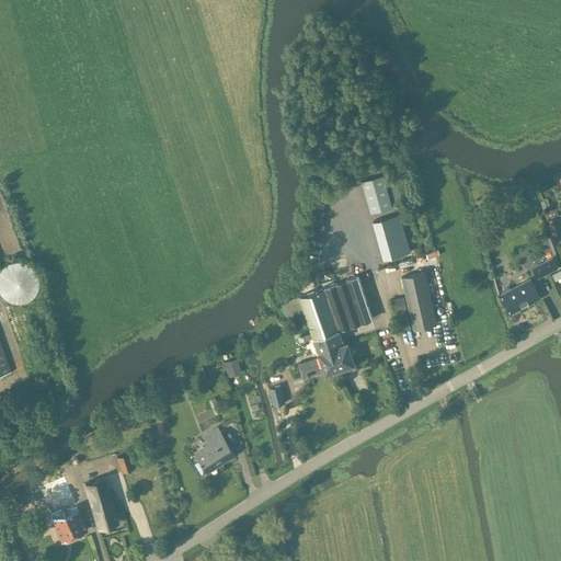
[(362,180),(370,213),(392,207),(392,205),(401,203),(393,172),(385,175),(385,173),(362,180)]
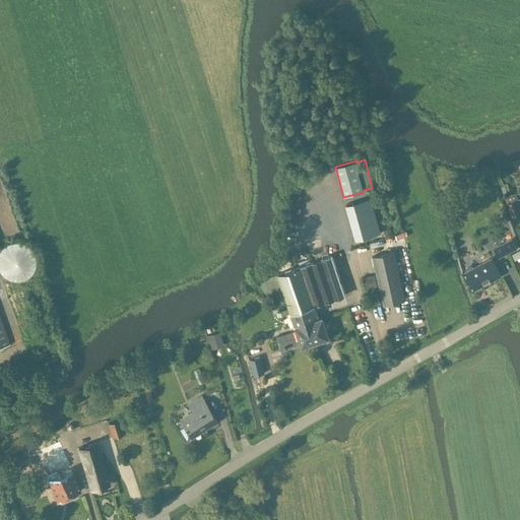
[(508,203),(514,201),(512,194),(505,196),(508,203)]
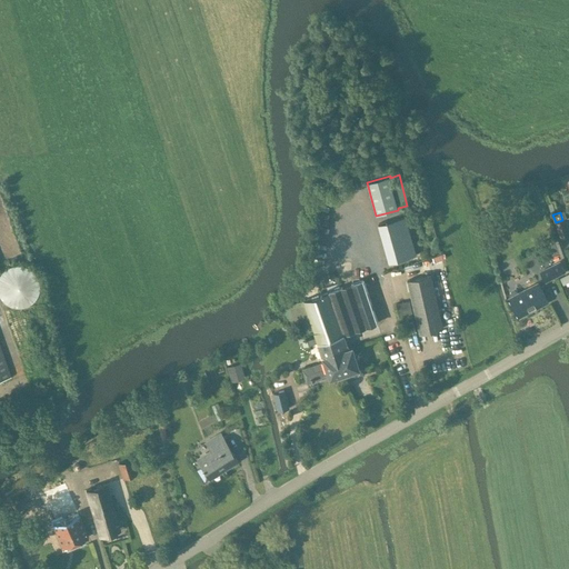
[(389,262),(416,256),(403,217),(378,223),(389,262)]
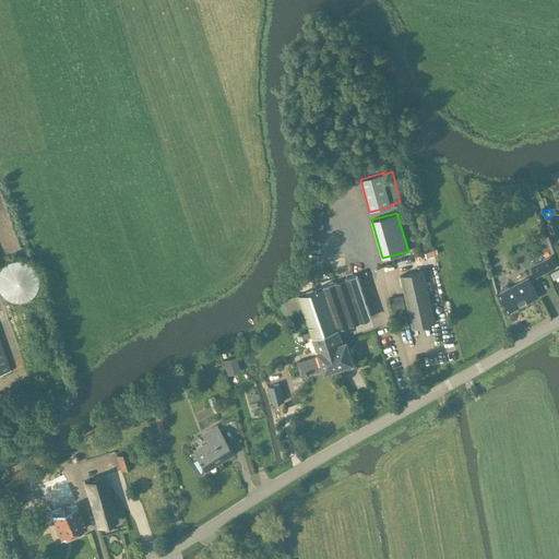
[(558,230),(558,226),(555,215),(546,218),(551,234),(558,230)]
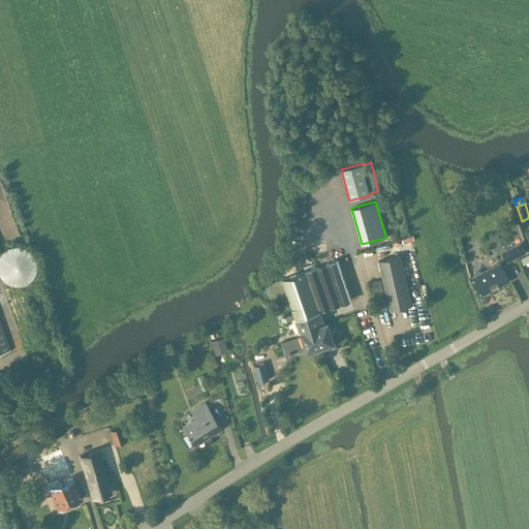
[(507,262),(527,253),(521,243),(502,252),(507,262)]
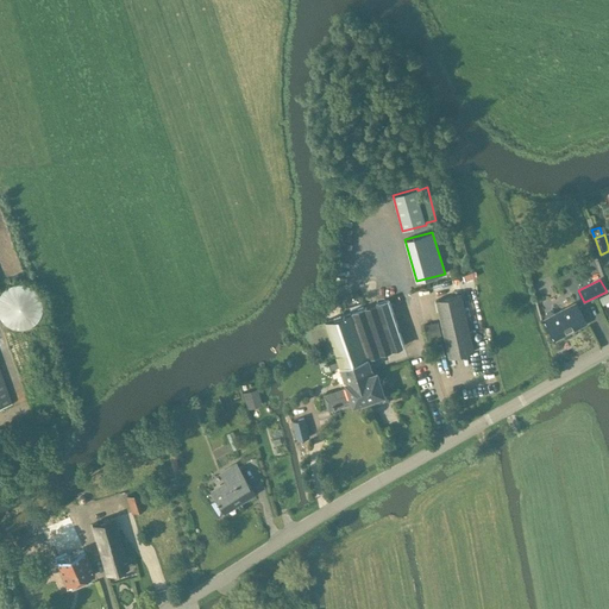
[(0,319),(2,322),(8,327),(14,330),(22,331),(29,328),(35,325),(39,319),(42,313),(43,306),(41,300),(37,294),(32,289),(26,286),(19,284),(11,286),(5,290),(0,295),(0,319)]
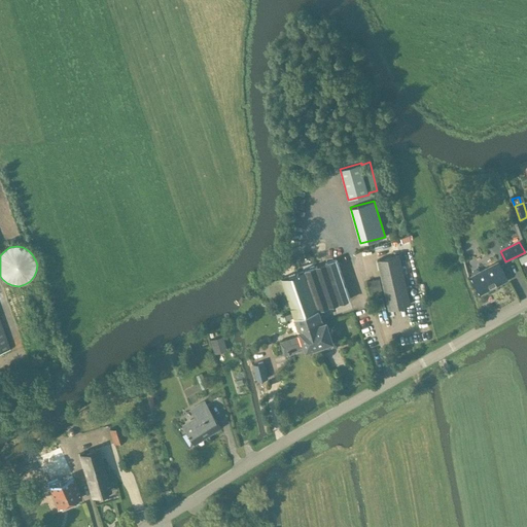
[(0,251),(0,352),(10,349),(0,319),(0,252),(0,251)]
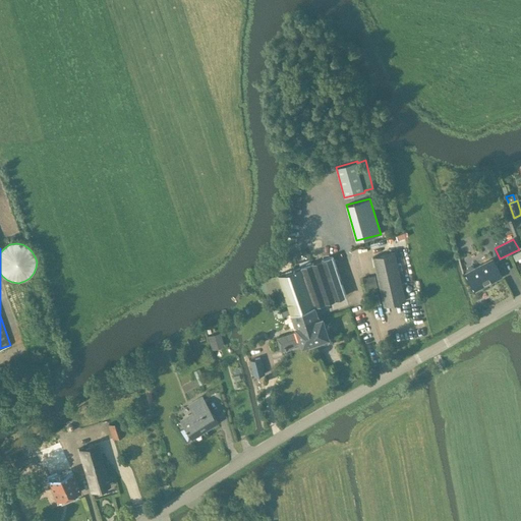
[(395,251),(390,252),(372,256),(384,306),(406,301),(395,251)]
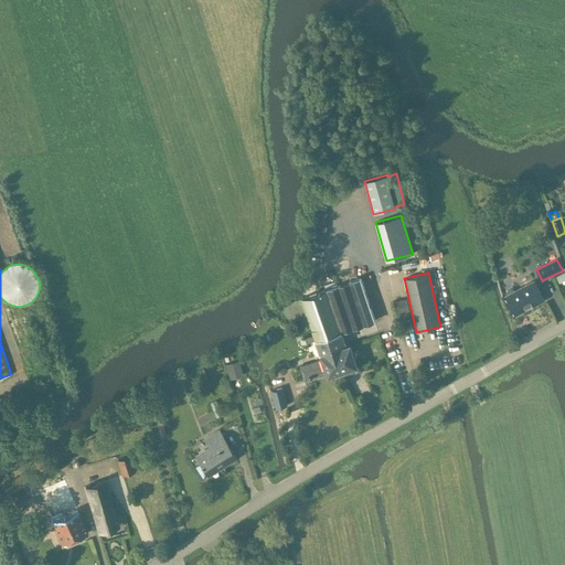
[(331,350),(336,350),(347,347),(345,341),(342,332),(375,321),(361,278),(337,286),(326,290),(301,298),(288,302),(280,305),(285,321),(288,320),(290,326),(295,324),(297,332),(312,328),(315,334),(306,337),(307,342),(316,340),(317,341),(327,338),(331,350)]
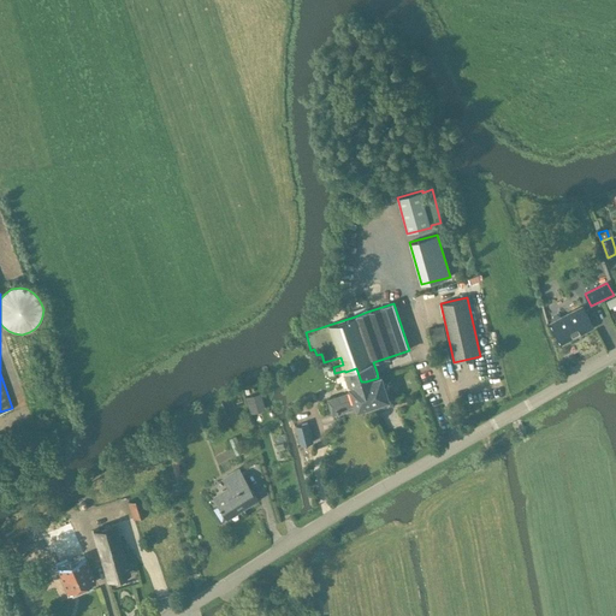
[(551,320),(552,323),(551,323),(562,344),(593,327),(582,307),(561,318),(560,315),(557,314),(552,317),(551,320)]
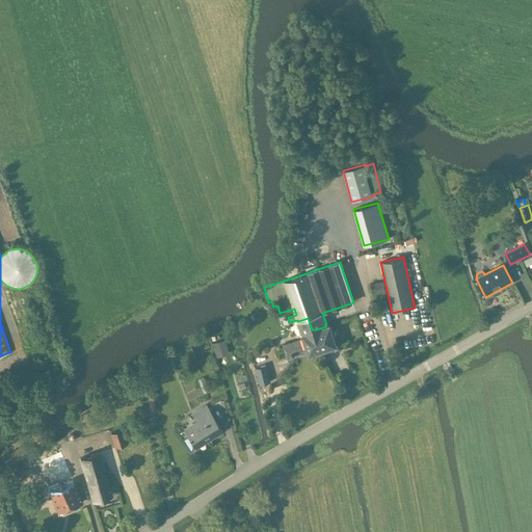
[(370,284),(374,300),(386,297),(382,282),(370,284)]
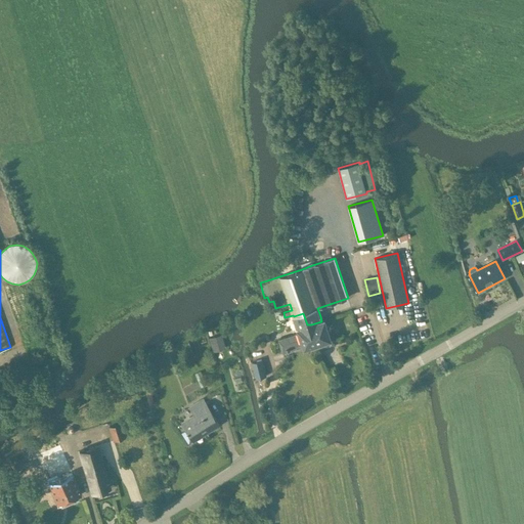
[(373,297),(375,306),(383,305),(381,295),(373,297)]
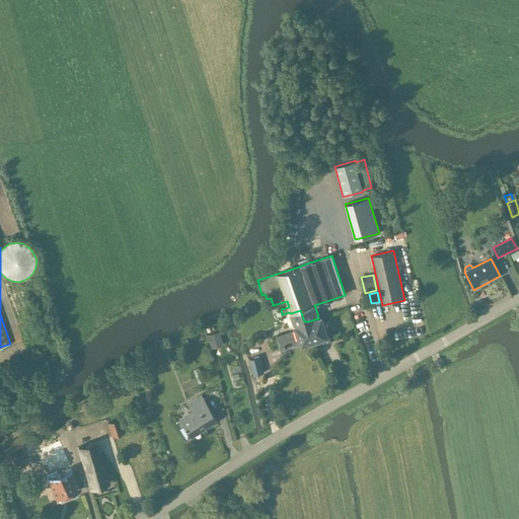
[(300,310),(291,313),(295,325),(294,325),(296,330),(277,337),(281,350),(300,343),(301,346),(302,346),(303,348),(307,348),(310,345),(310,343),(314,341),(308,321),(304,321),(300,310)]
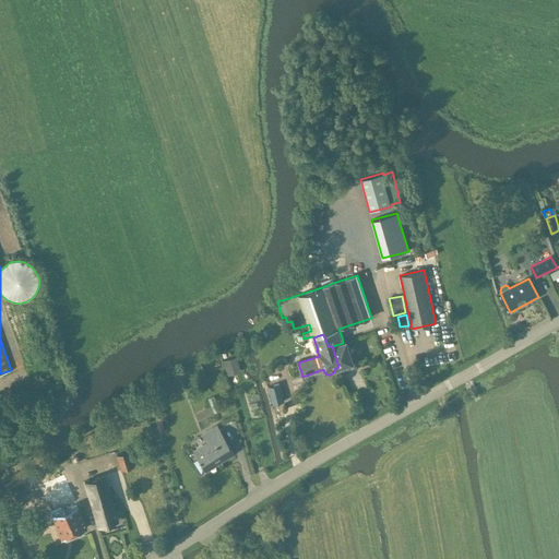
[(348,347),(346,341),(343,343),(332,346),(339,367),(344,366),(346,368),(351,368),(354,365),(354,363),(351,355),(354,354),(354,349),(351,346),(348,347)]
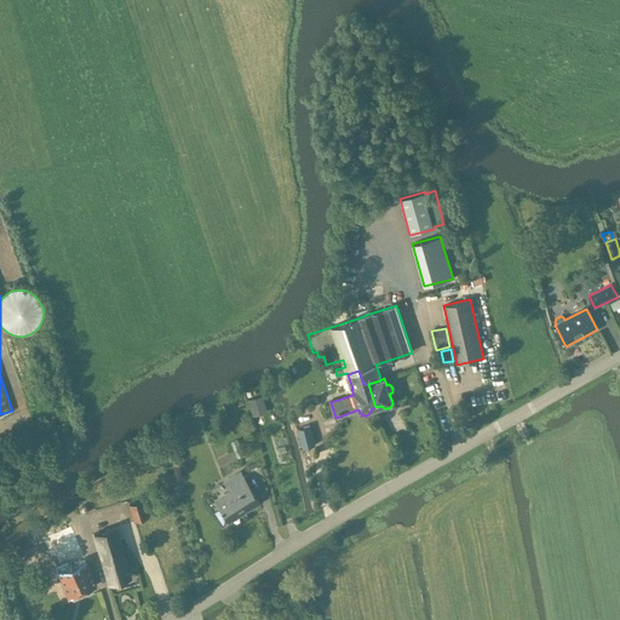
[(252,413),(265,409),(263,397),(248,401),(252,413)]
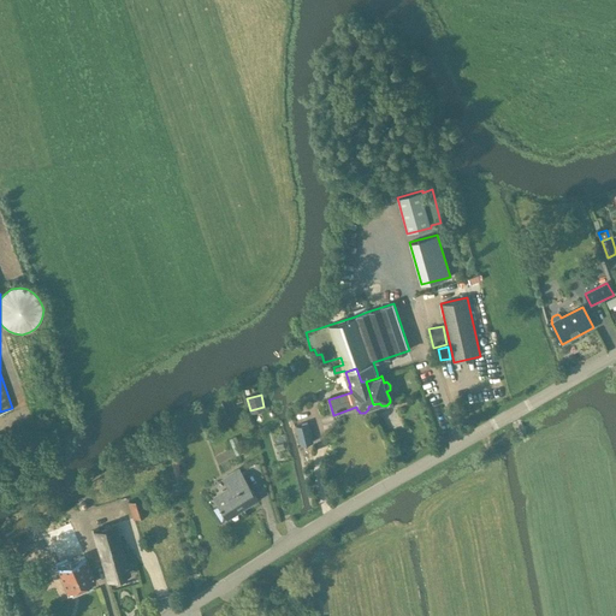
[(309,422),(296,426),(301,445),(314,442),(309,422)]
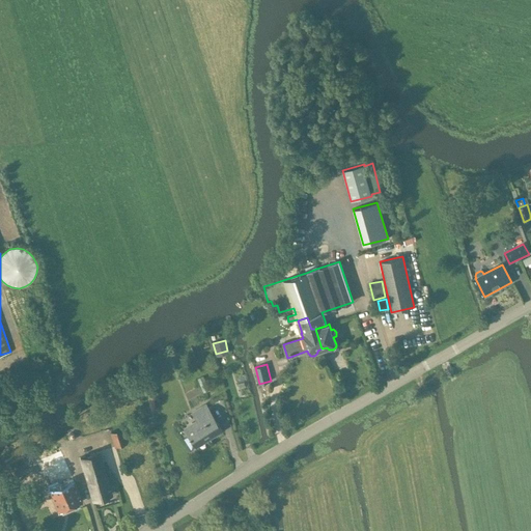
[(203,375),(197,379),(203,392),(210,390),(203,375)]
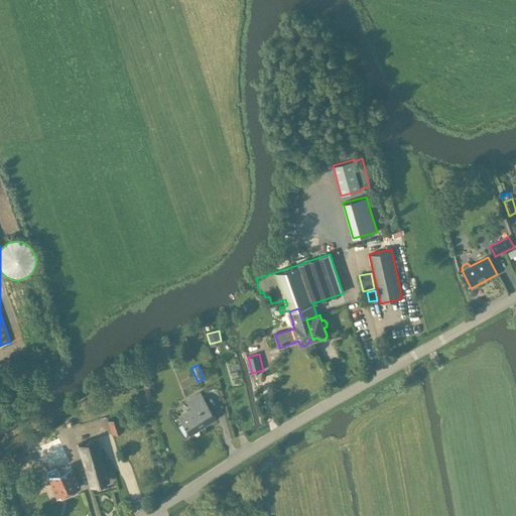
[(208,420),(209,422),(217,417),(201,392),(187,401),(191,406),(195,412),(182,420),(190,432),(208,420)]
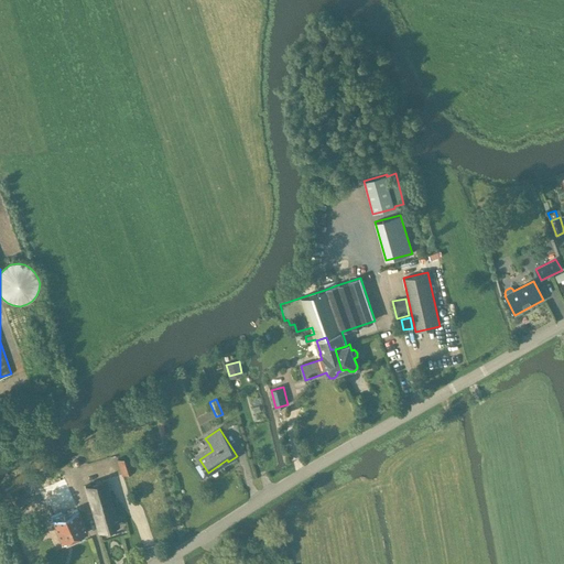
[(195,453),(199,459),(213,451),(209,444),(195,453)]
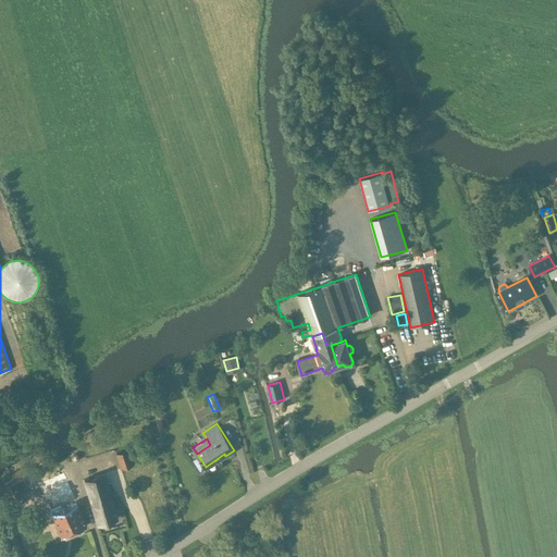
[(134,465),(130,449),(115,454),(120,469),(134,465)]
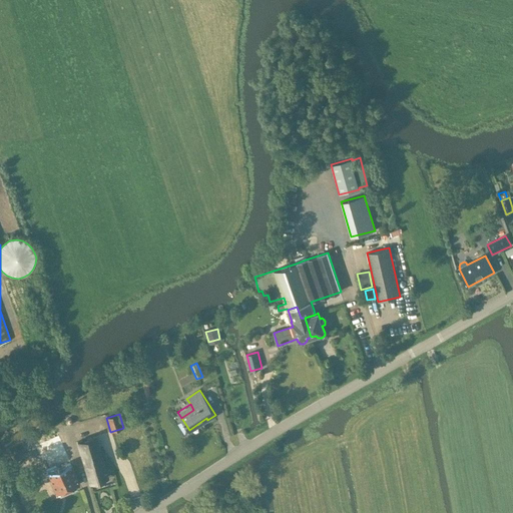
[(59,436),(35,446),(56,494),(80,484),(59,436)]
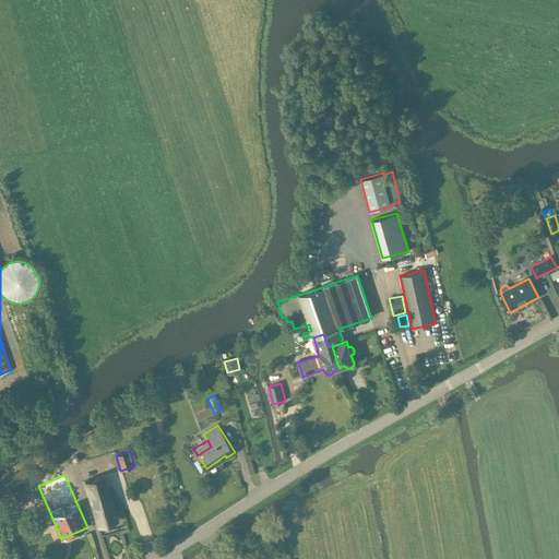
[(105,476),(84,482),(97,526),(118,520),(105,476)]
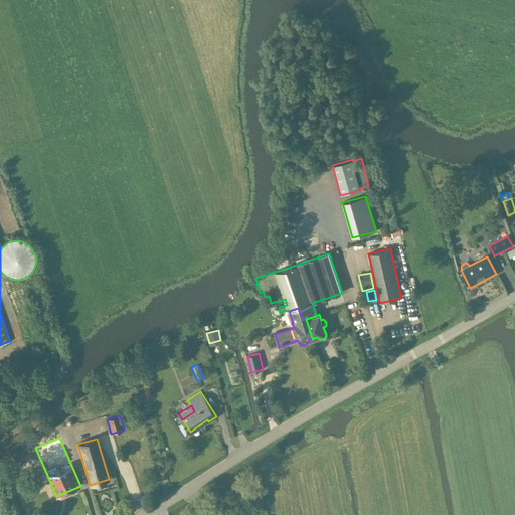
[(28,507),(24,497),(18,499),(22,509),(28,507)]
